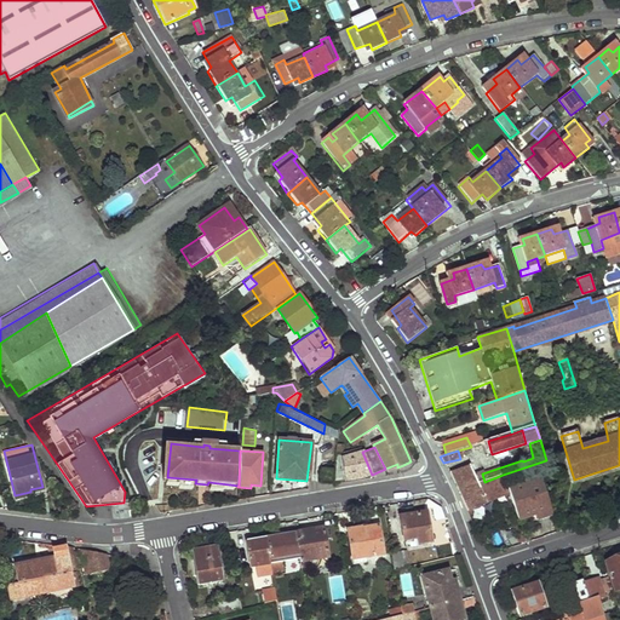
[(336,461),(334,478),(346,477),(372,475),(362,452),(352,455),(354,460),(336,461)]
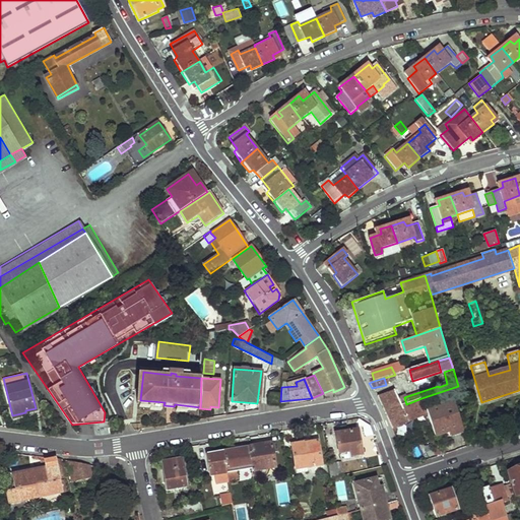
[(377,396),(384,411),(398,406),(394,391),(377,396)]
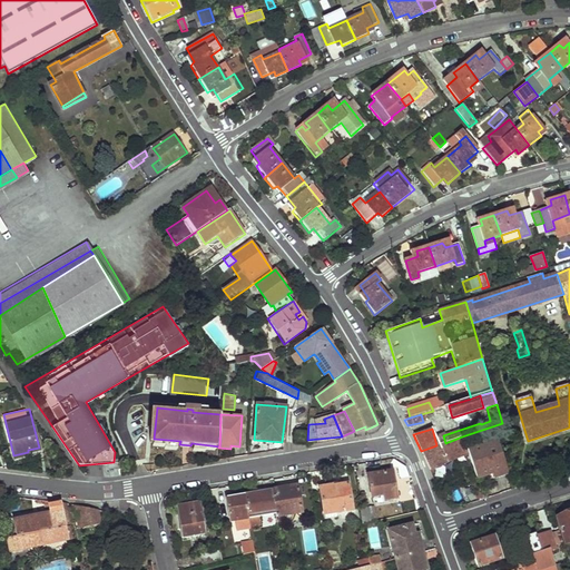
[(296,431),(295,442),(304,442),(305,431),(296,431)]
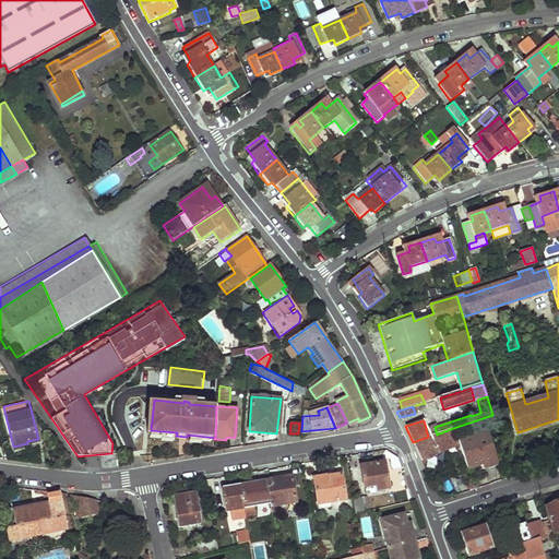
[(413,442),(420,461),(459,445),(456,440),(453,428),(437,435),(428,437),(413,442)]
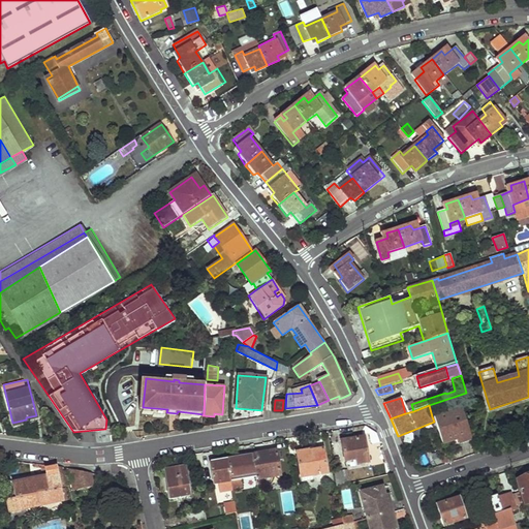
[(471,438),(461,407),(432,416),(434,422),(441,444),(455,439),(456,443),(471,438)]
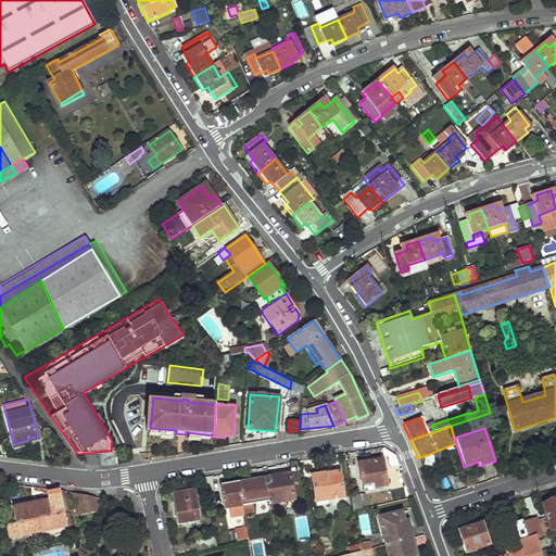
[(358,463),(363,484),(373,482),(374,488),(387,485),(383,458),(358,463)]
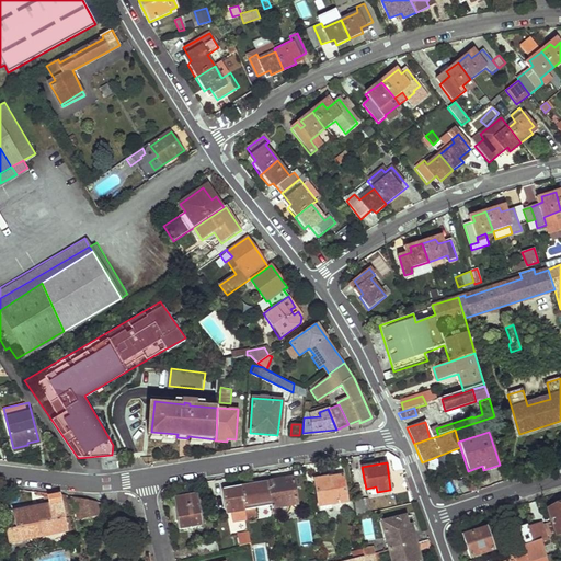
[(315,478),(319,505),(347,501),(343,476),(329,479),(328,477),(315,478)]
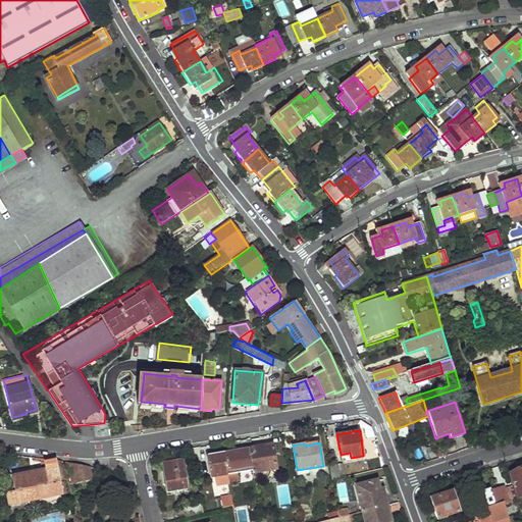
[(261,446),(251,448),(254,469),(255,472),(276,468),(273,447),(262,448),(261,446)]
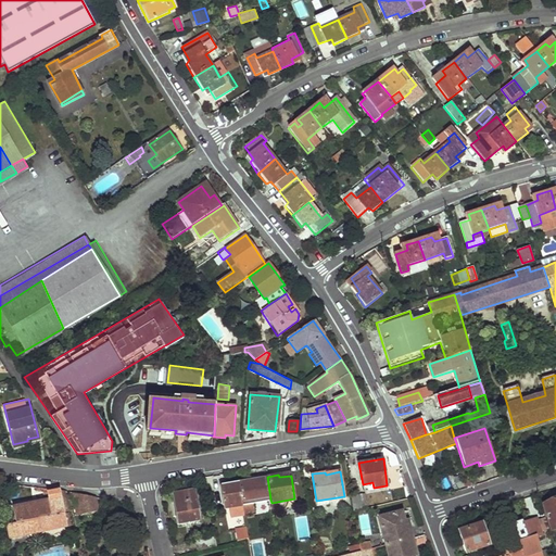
[(241,481),(244,504),(270,500),(267,477),(241,481)]
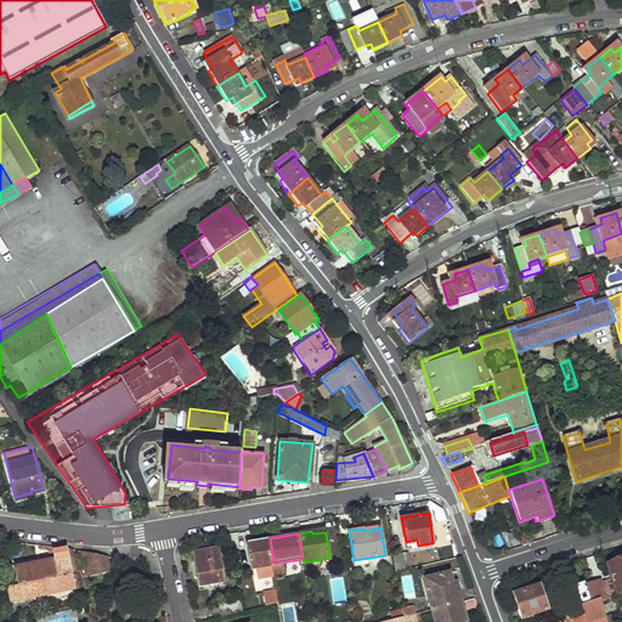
[(249,542),(253,567),(273,564),(270,538),(249,542)]
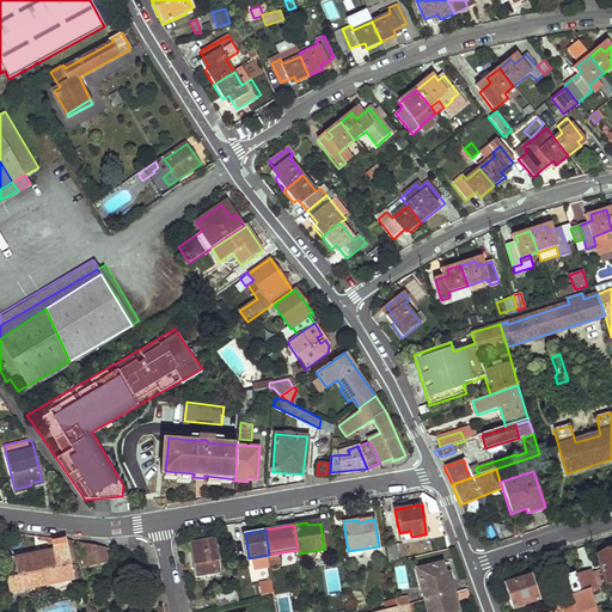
[(53,550),(56,567),(68,564),(62,538),(50,540),(53,550)]
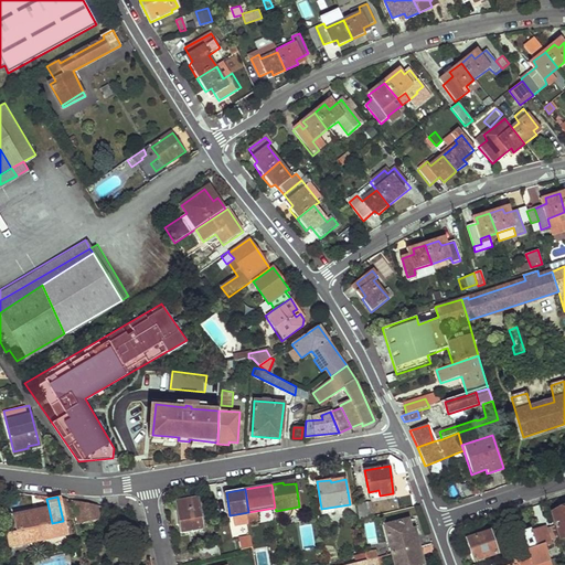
[(57,497),(63,521),(70,520),(65,499),(57,497)]
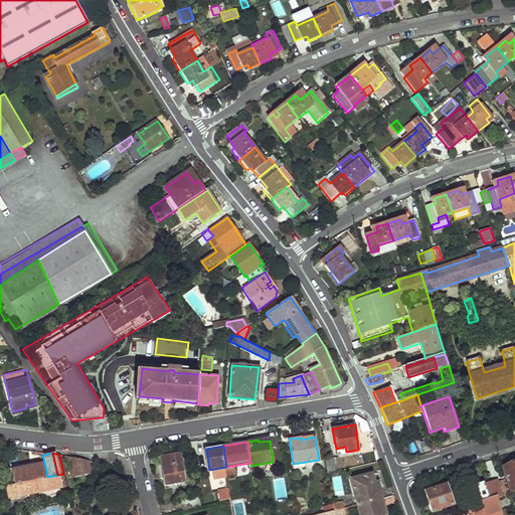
[(160,456),(165,485),(186,481),(181,453),(160,456)]
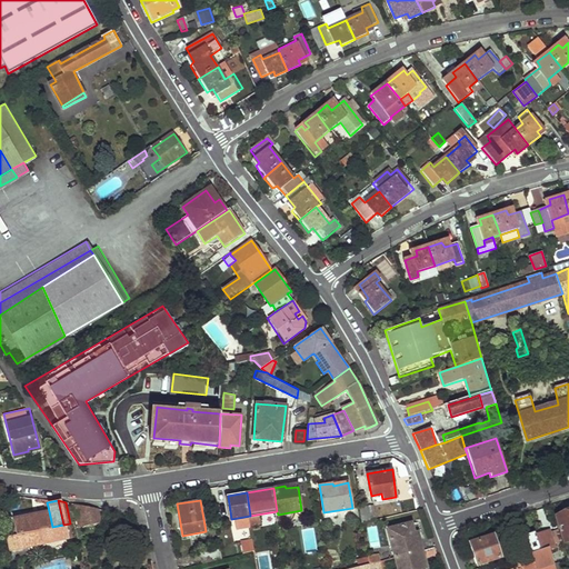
[(72,503),(77,527),(82,526),(78,506),(72,503)]
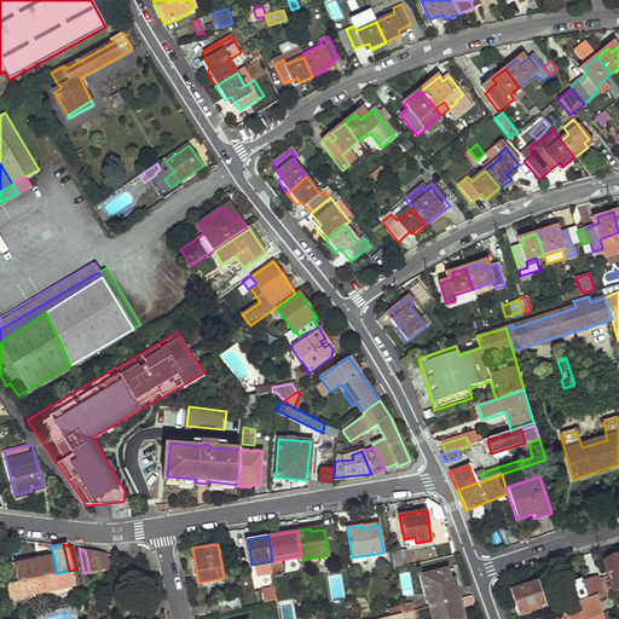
[(85,550),(90,572),(106,568),(104,554),(85,550)]
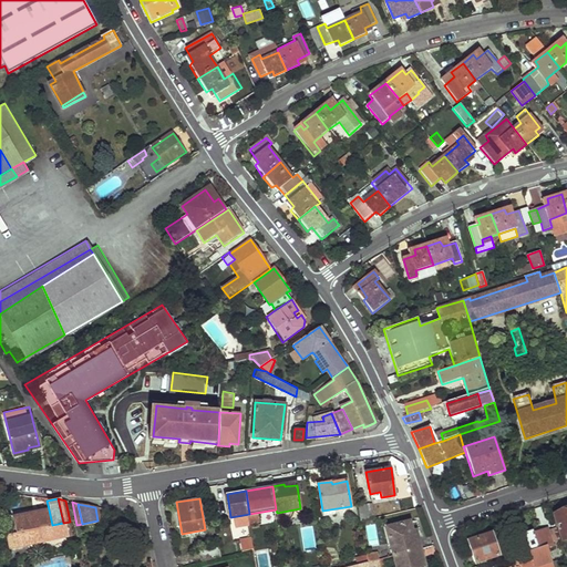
[(372,504),(359,506),(361,521),(373,517),(372,504)]
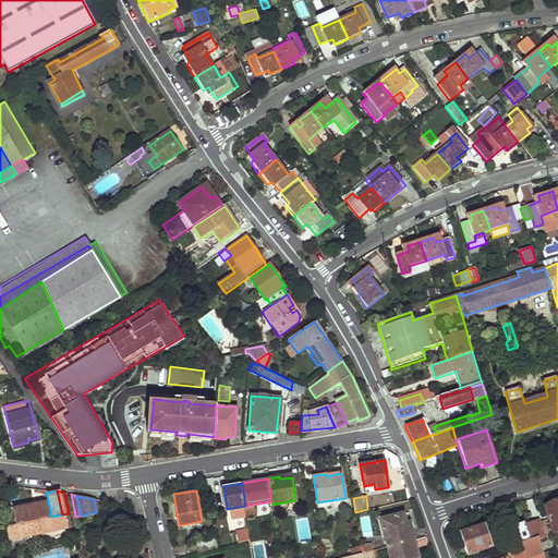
[(12,510),(14,523),(40,519),(51,517),(48,501),(12,510)]
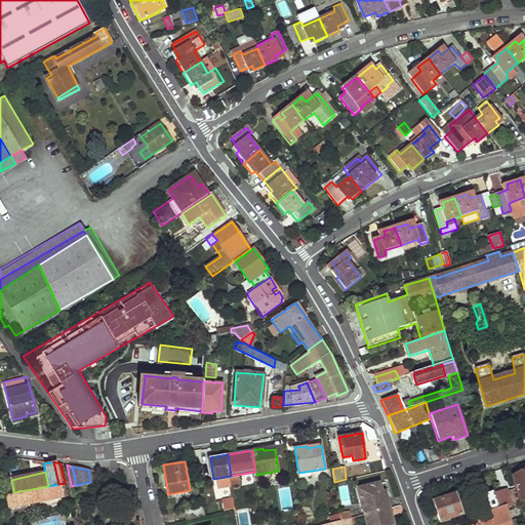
[(524,473),(512,477),(521,502),(524,500),(524,473)]
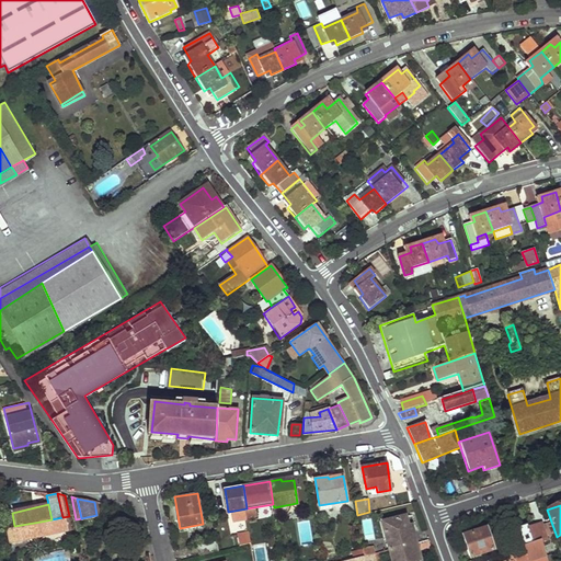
[(41,522),(43,535),(66,530),(65,527),(71,527),(69,516),(63,517),(52,519),(41,522)]
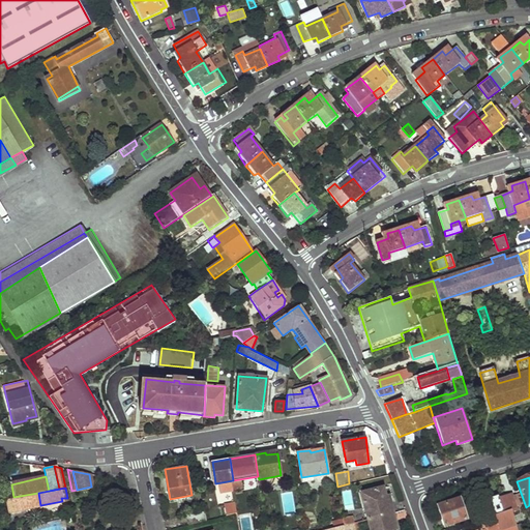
[(360,494),(366,519),(392,512),(389,500),(385,501),(382,488),(360,494)]
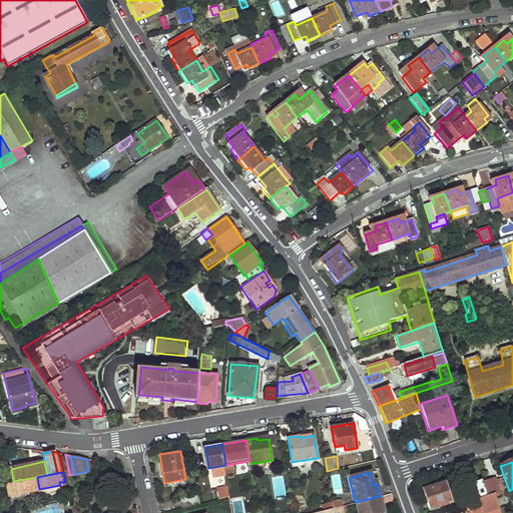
[(272,477),(274,498),(286,497),(284,476),(272,477)]
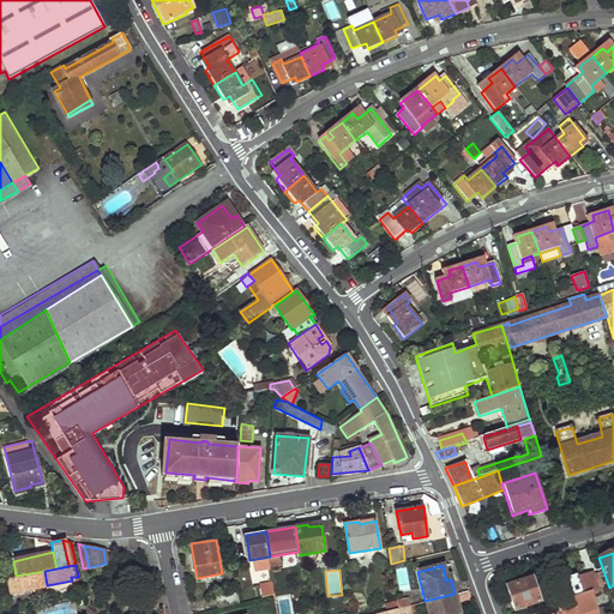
[(7,593),(10,606),(17,605),(14,591),(37,587),(37,590),(41,590),(40,587),(47,585),(44,571),(16,576),(5,578),(10,593),(7,593)]
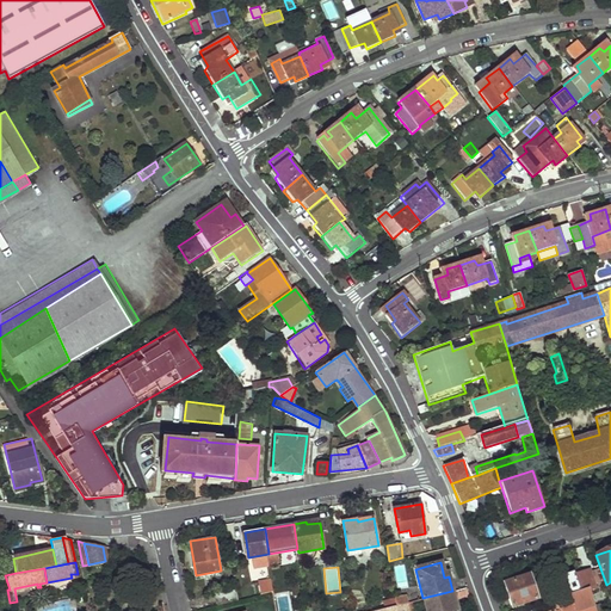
[(572,597),(576,610),(586,610),(592,609),(587,596),(596,593),(588,574),(567,582),(572,597)]
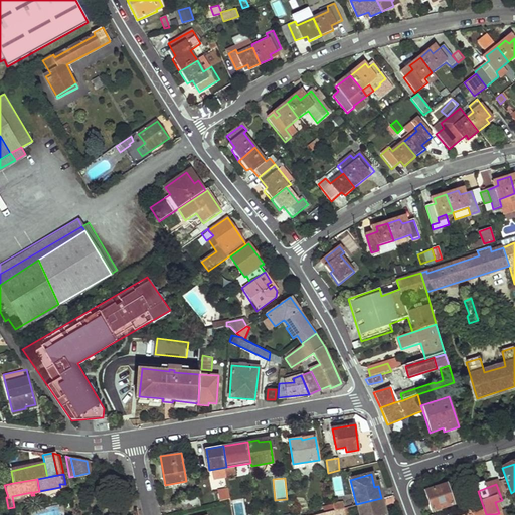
[(446,486),(425,493),(433,511),(453,505),(446,486)]
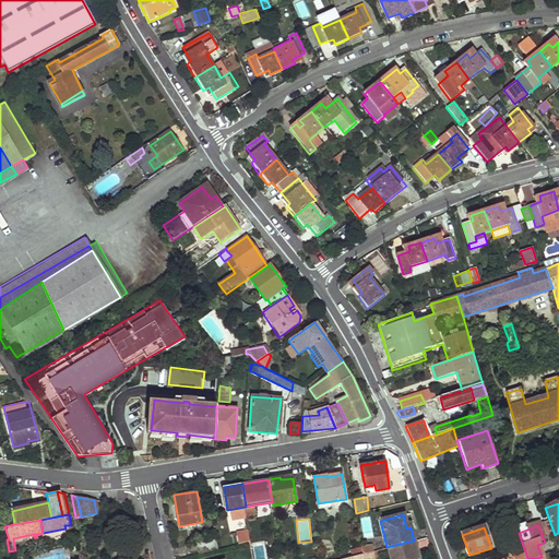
[(237,532),(239,544),(250,540),(249,528),(237,532)]
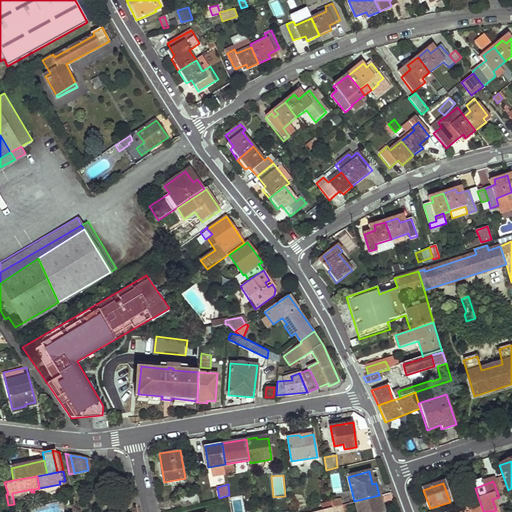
[(198,493),(180,497),(183,507),(200,503),(198,493)]
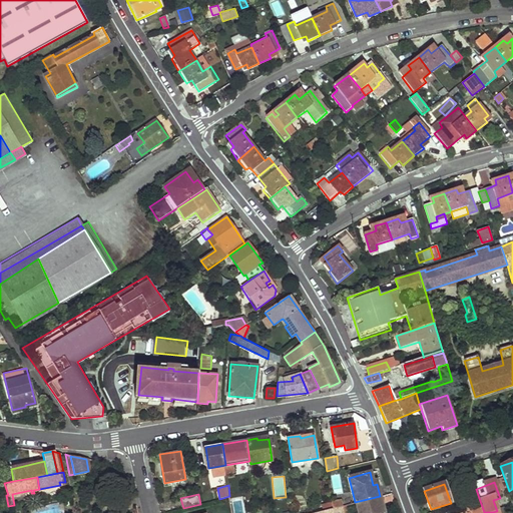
[(355,502),(358,512),(380,512),(380,509),(383,508),(380,496),(355,502)]
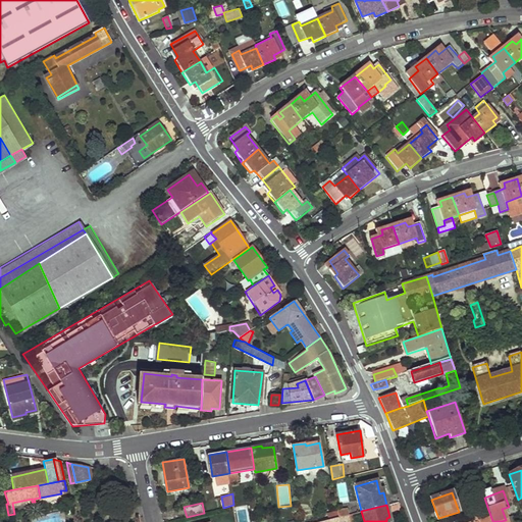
[(347,508),(337,510),(338,517),(348,514),(347,508)]
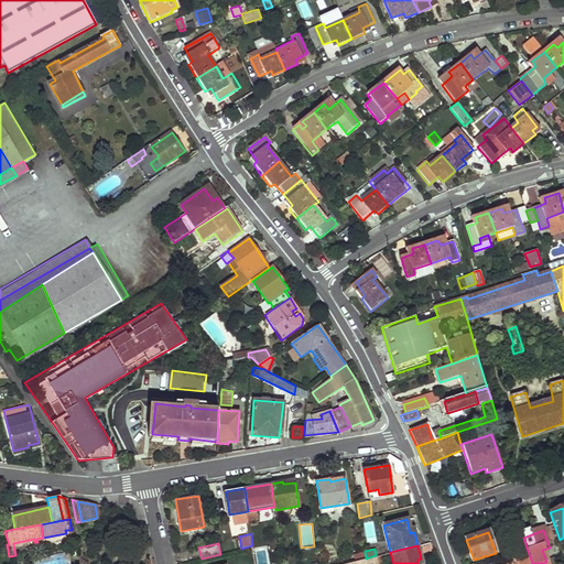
[(355,561),(366,559),(365,551),(353,553),(355,561)]
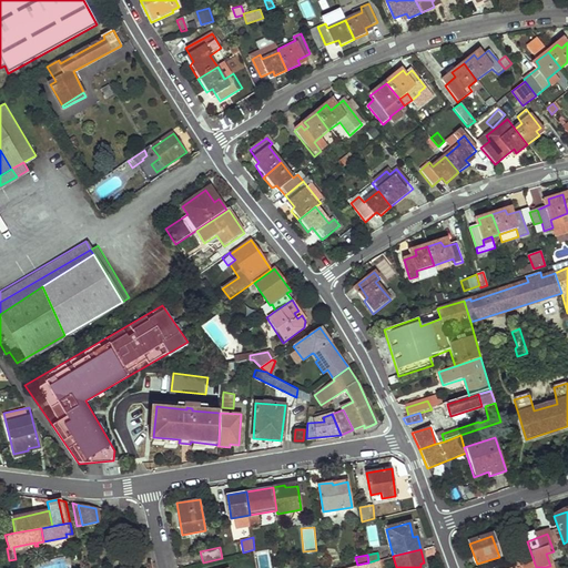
[(534,567),(530,555),(517,559),(519,567),(534,567)]
